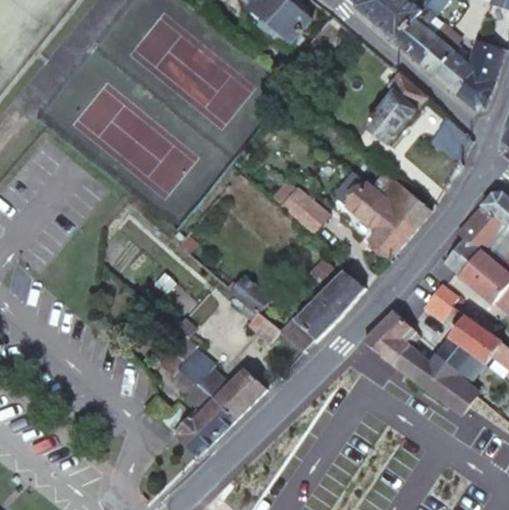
[(241,0),(261,16),(255,22),(283,46),(307,17),(286,0),(241,0)]
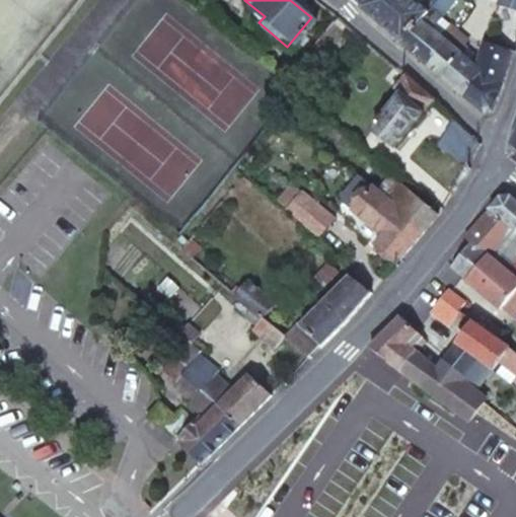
[(399,40),(427,7),(418,0),(354,0),(365,9),(399,40)]
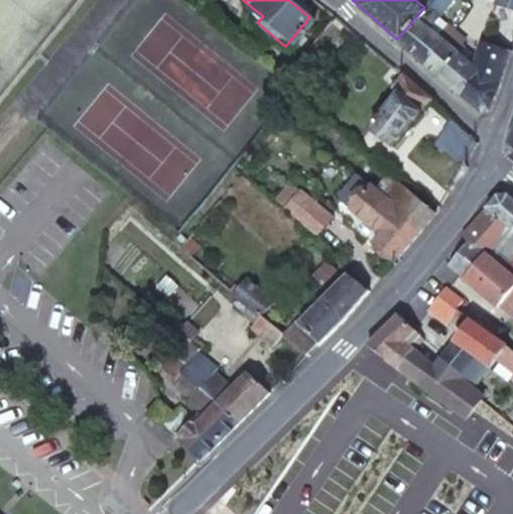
[(429,0),(424,7),(397,39),(399,40),(425,62),(456,27),(436,12),(446,0),(429,0)]
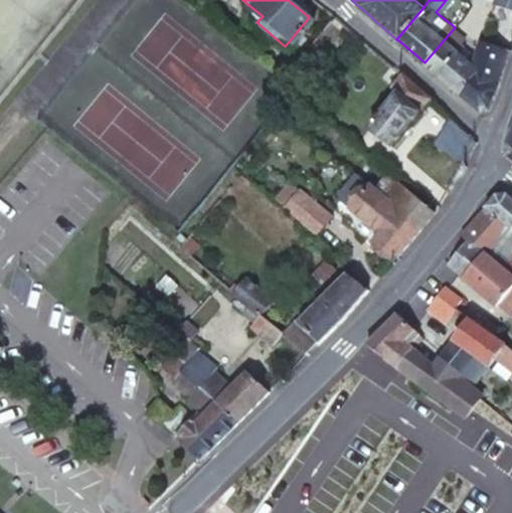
[(481,41),(493,44),(499,28),(487,24),(481,41)]
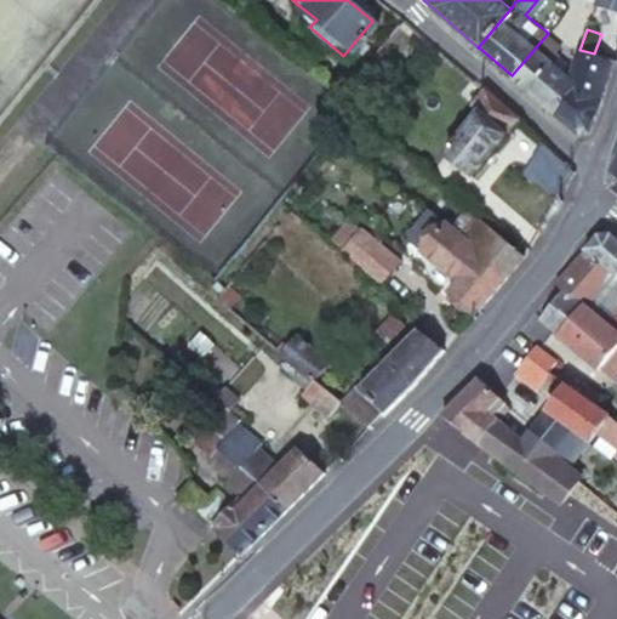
[(548,33),(512,75),(510,77),(526,90),(549,62),(552,60),(543,52),(555,39),(548,33)]
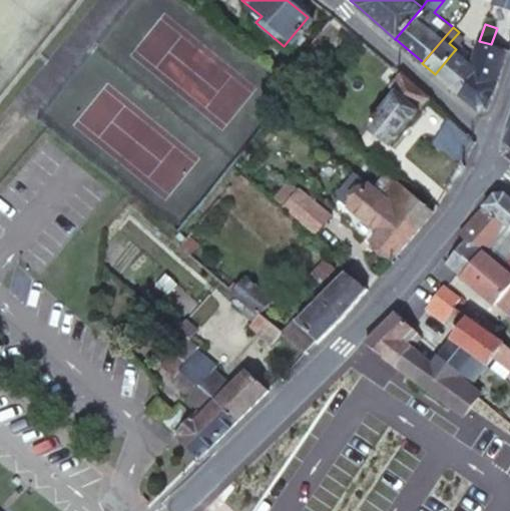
[(498,72),(506,50),(491,44),(479,41),(476,40),(468,63),(475,69),(456,92),(475,108),(486,104),(498,72)]
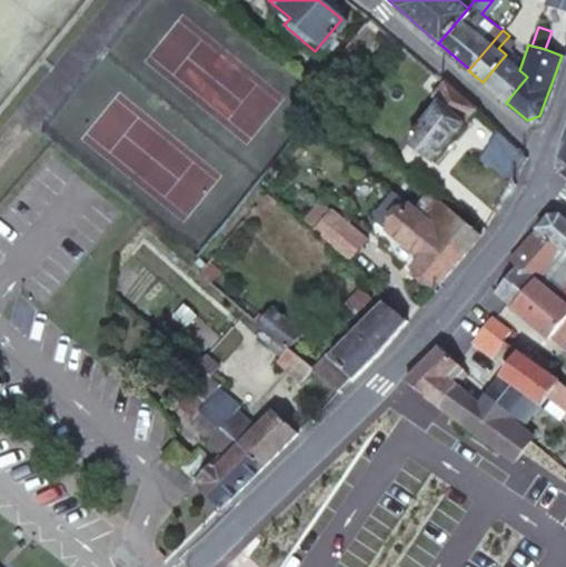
[(298,72),(305,79),(319,63),(311,57),(298,72)]
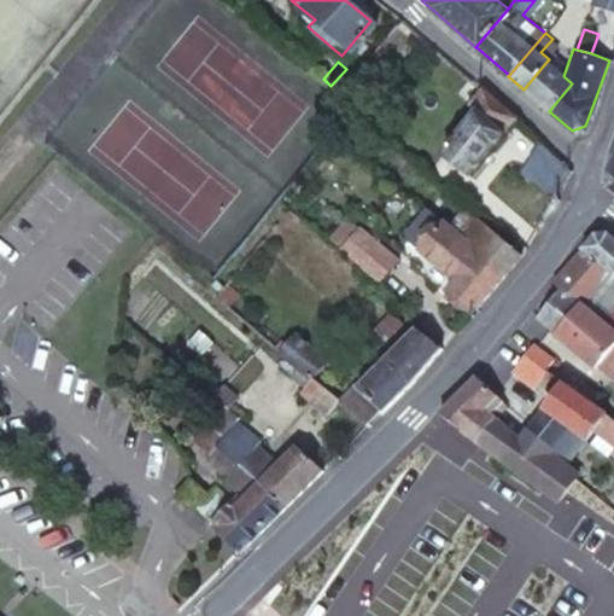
[(547,62),(524,89),(541,104),(549,111),(572,83),(563,76),(547,62)]
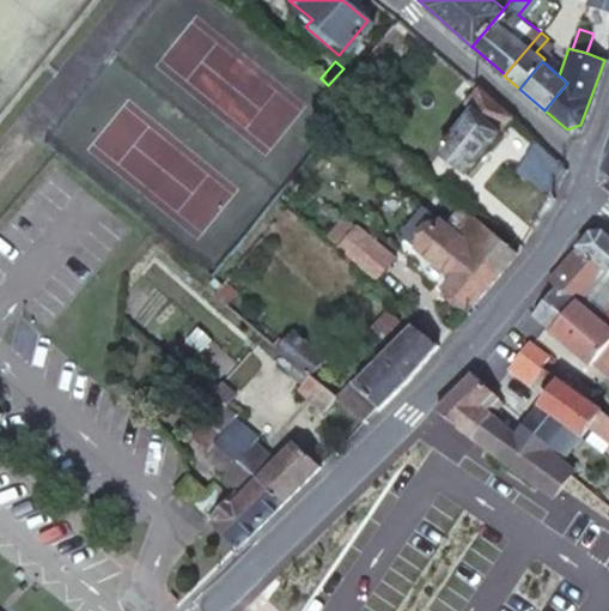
[(497,106),(474,85),(463,100),(470,107),(436,145),(464,170),(498,132),(495,128),(506,115),(497,106)]
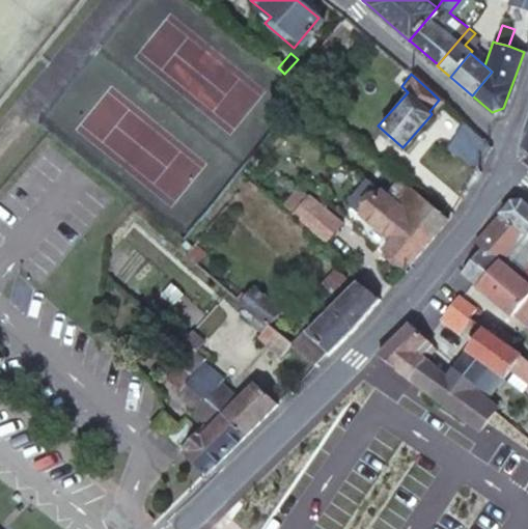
[(451,136),(478,160),(489,142),(473,129),(464,120),(451,136)]
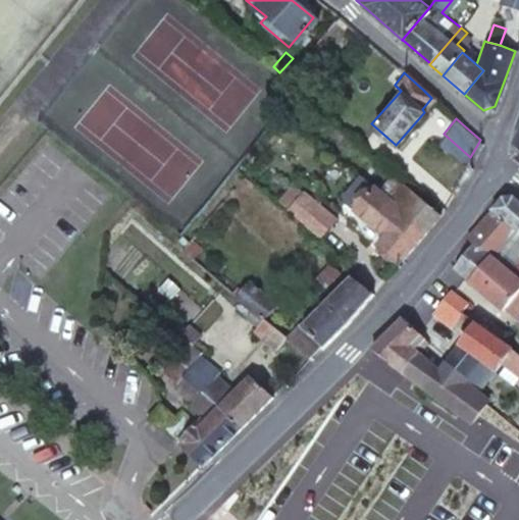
[(344,196),(354,205),(374,183),(361,170),(344,190),(344,196)]
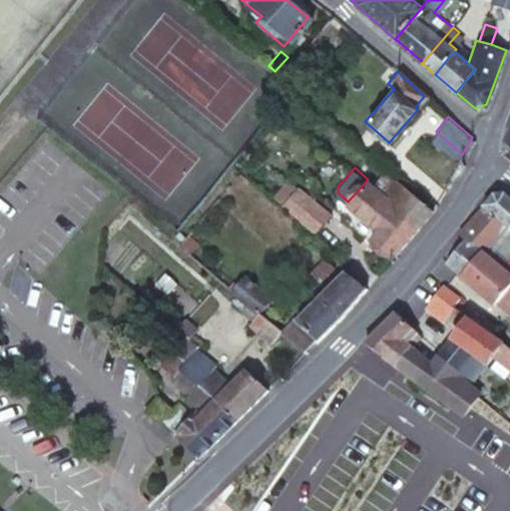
[(406,186),(387,169),(374,184),(388,196),(419,223),(432,208),(406,186)]
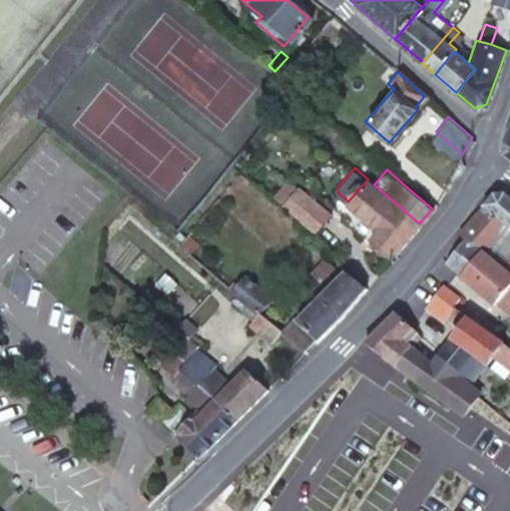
[(272,195),(282,203),(297,187),(287,178),(272,195)]
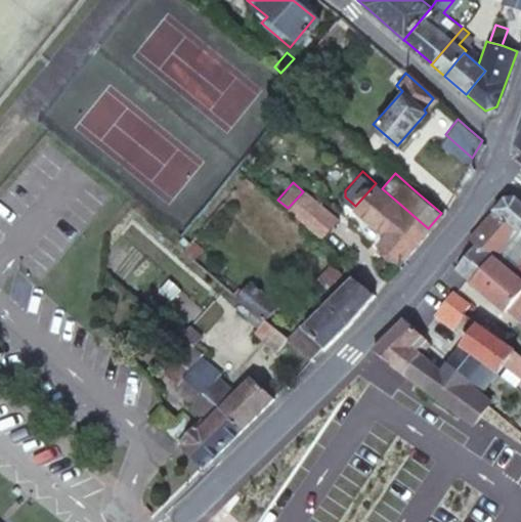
[(382,188),(376,183),(355,206),(385,231),(377,243),(400,262),(405,256),(419,240),(428,228),(396,201),(382,188)]
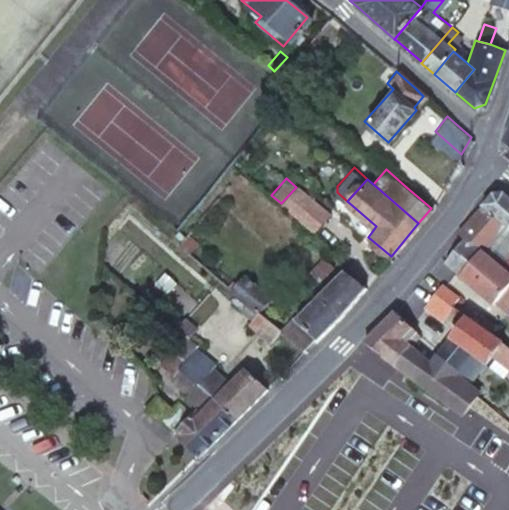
[(296,187),(281,203),(311,229),(326,212),(296,187)]
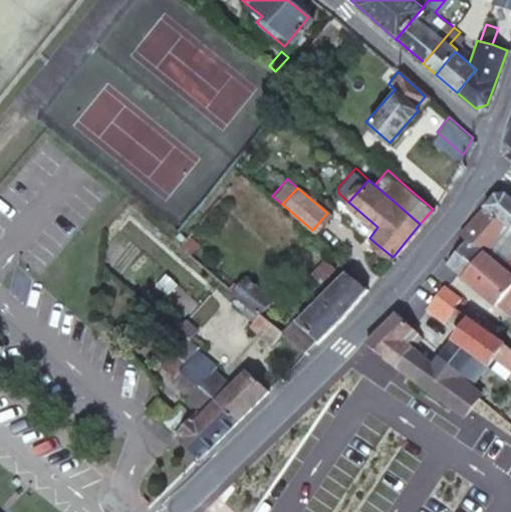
[(460,233),(465,238),(482,252),(500,231),(510,217),(510,198),(503,193),(495,193),(460,233)]
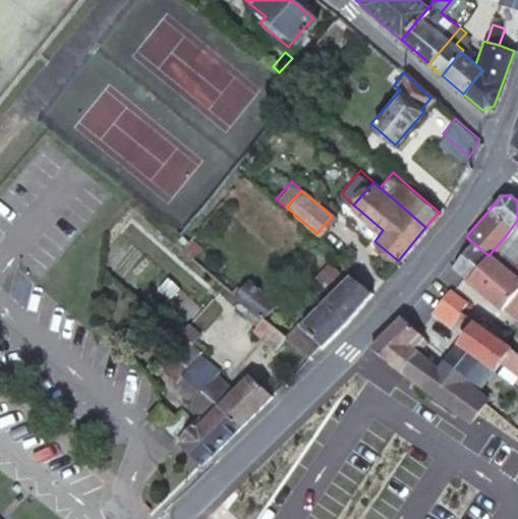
[(517,220),(507,234),(488,255),(498,264),(509,273),(515,265),(517,261),(517,220)]
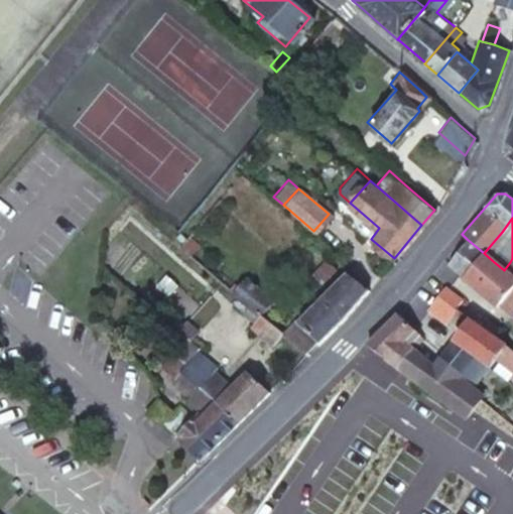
[(450,260),(446,264),(463,276),(475,263),(484,253),(467,239),(465,241),(467,244),(452,260),(450,260)]
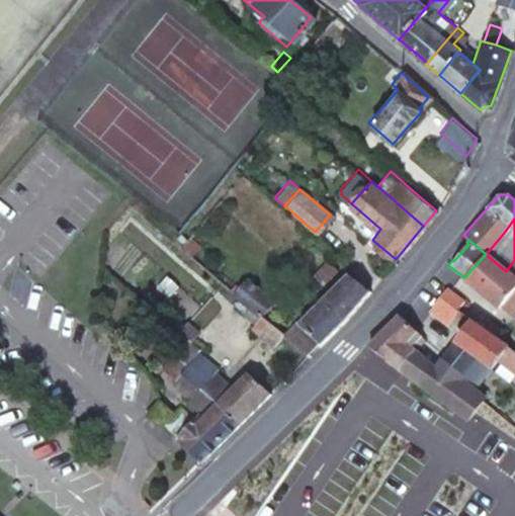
[(477,264),(464,277),(475,286),(486,294),(500,278),(506,271),(495,262),(486,254),(477,264)]
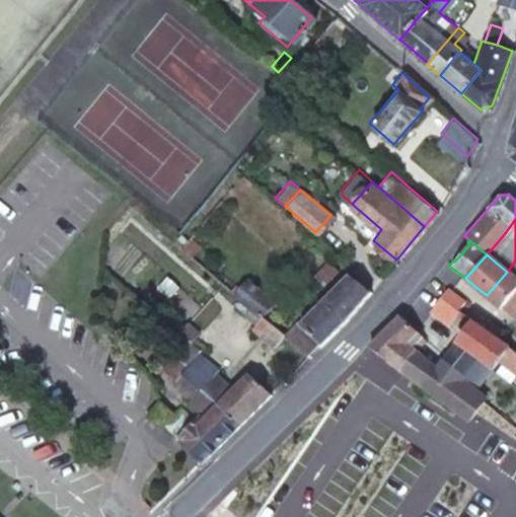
[(324,260),(311,274),(321,284),(336,270),(324,260)]
